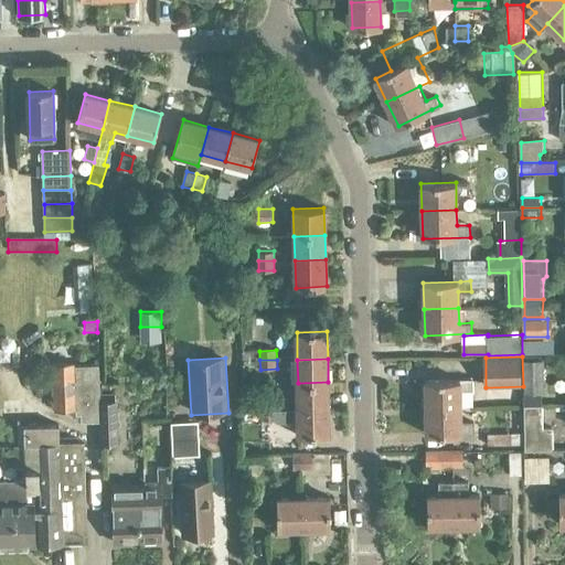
[(73,365),(73,361),(53,362),(54,381),(55,409),(75,408),(75,414),(81,413),(81,420),(102,419),(100,401),(99,364),(73,365)]
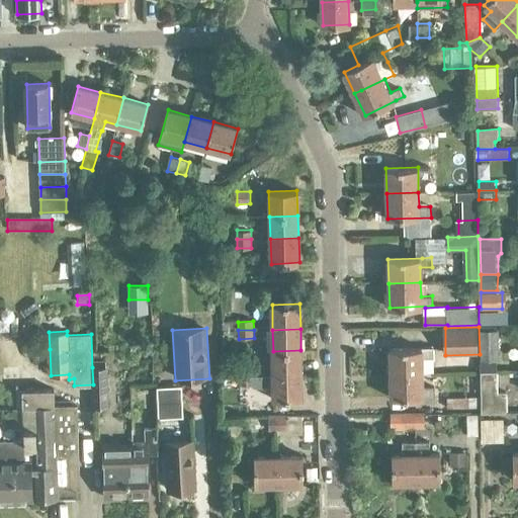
[(482,361),(500,361),(500,331),(482,331),(482,361)]
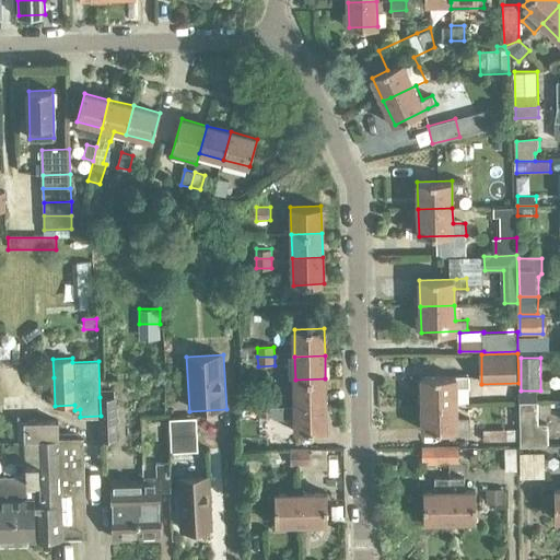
[(422,404),(457,403),(457,387),(469,387),(469,375),(422,376),(422,404)]
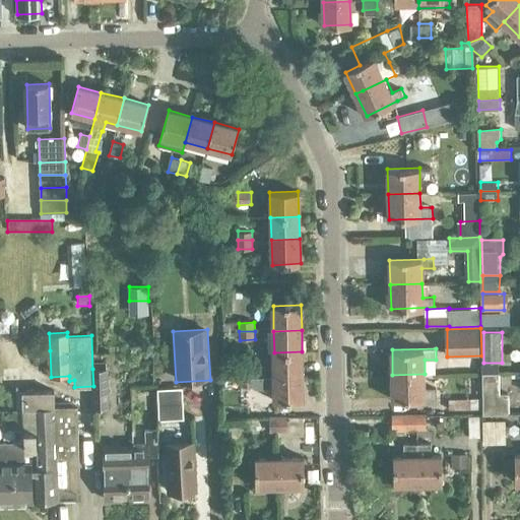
[(275,377),(303,376),(302,351),(274,352),(275,377)]
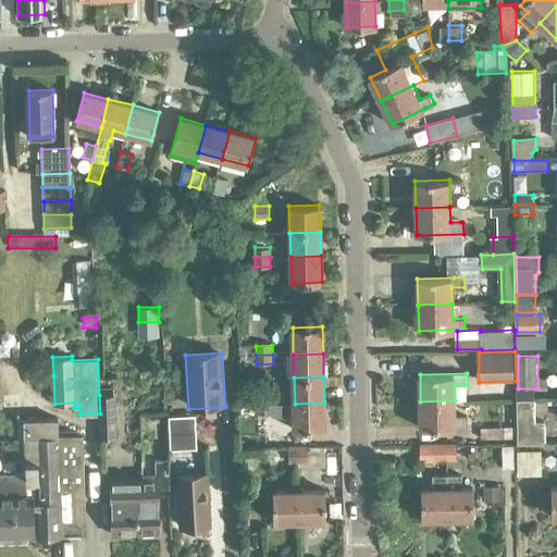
[(519,400),(536,399),(536,390),(518,390),(519,400)]
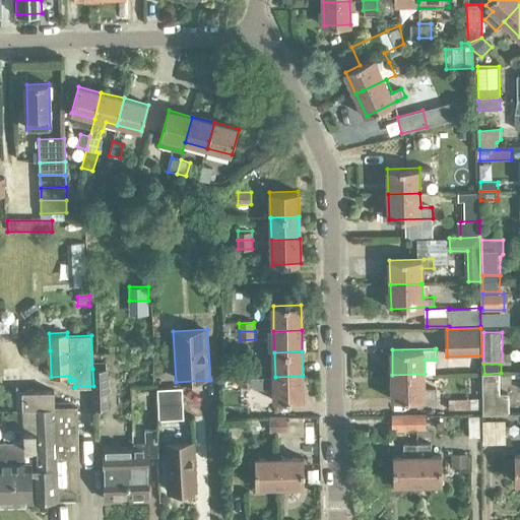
[(94,408),(109,407),(107,369),(92,369),(93,386),(94,408)]
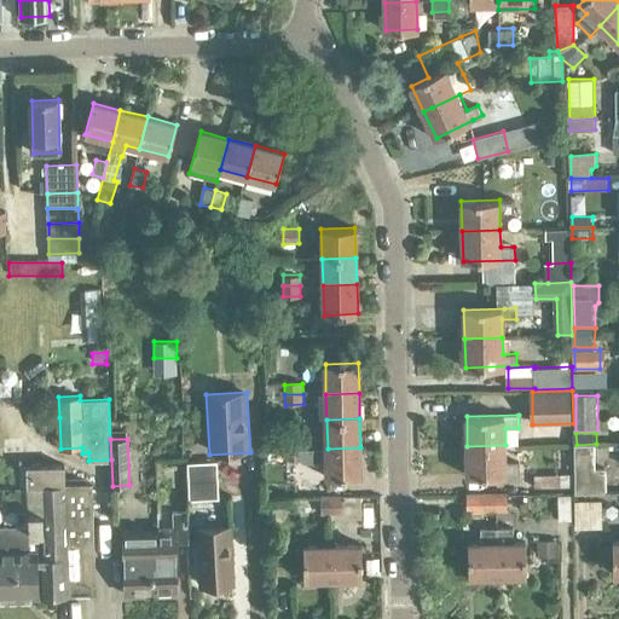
[(285,451),(305,451),(304,440),(285,440),(285,451)]
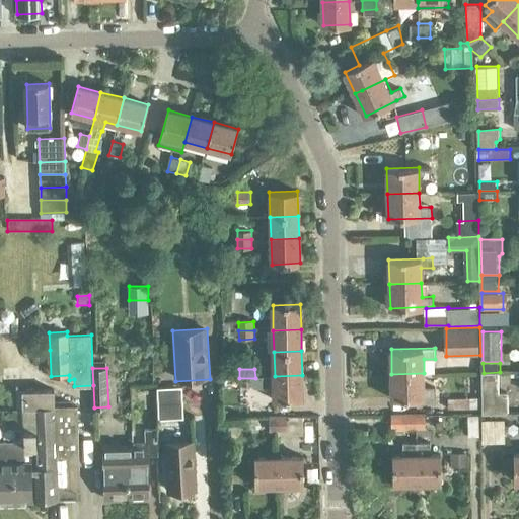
[(500,394),(500,372),(484,373),(485,415),(509,414),(509,393),(500,394)]
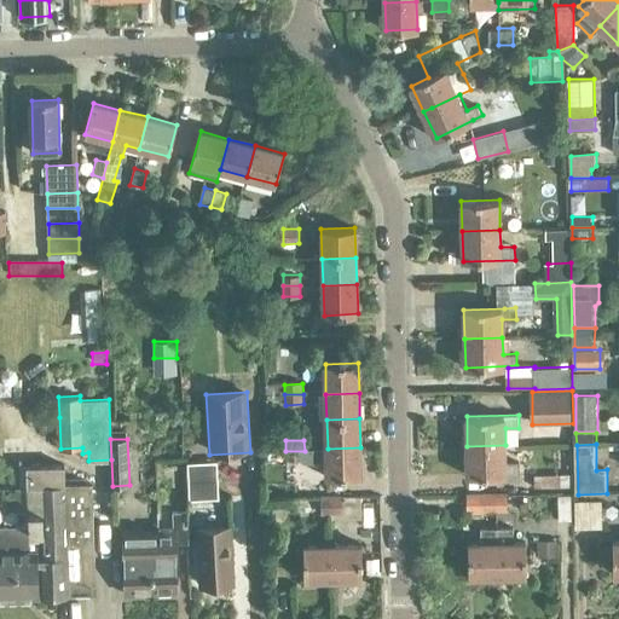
[(505,462),(505,445),(467,446),(468,474),(519,473),(519,462),(505,462)]
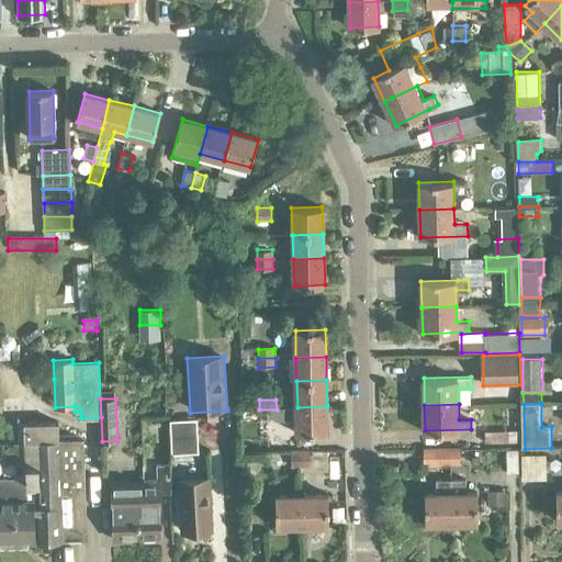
[(299,433),(328,433),(327,406),(298,407),(298,408),(298,422),(299,433)]
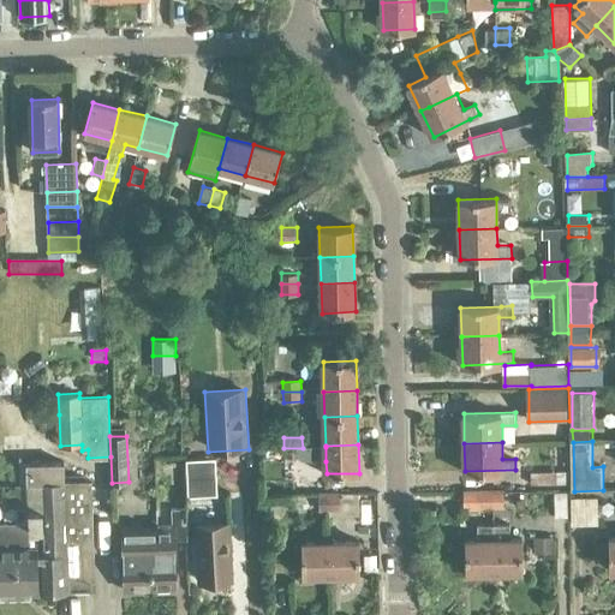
[(190,499),(219,496),(216,461),(187,463),(190,499)]
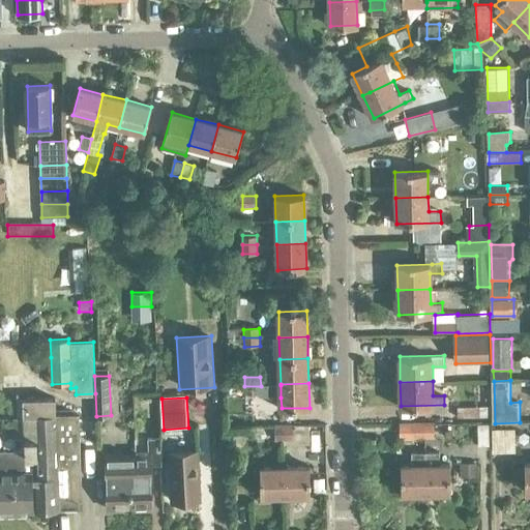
[(55,415),(54,399),(23,400),(25,455),(27,511),(82,509),(79,414),(55,415)]
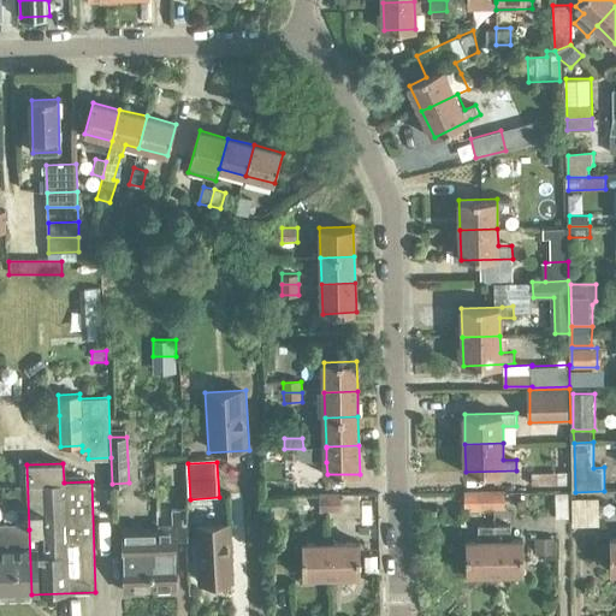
[(569,472),(532,472),(532,485),(569,485),(569,472)]
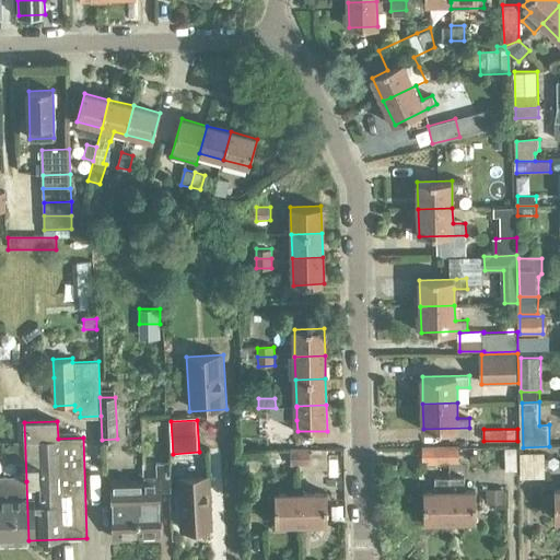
[(424,465),(441,465),(441,462),(451,462),(451,447),(423,448),(424,465)]
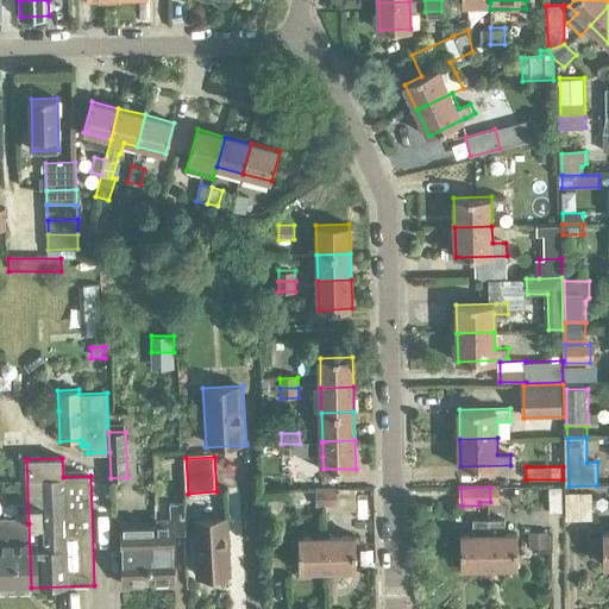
[(490,502),(500,502),(500,487),(490,487),(490,502)]
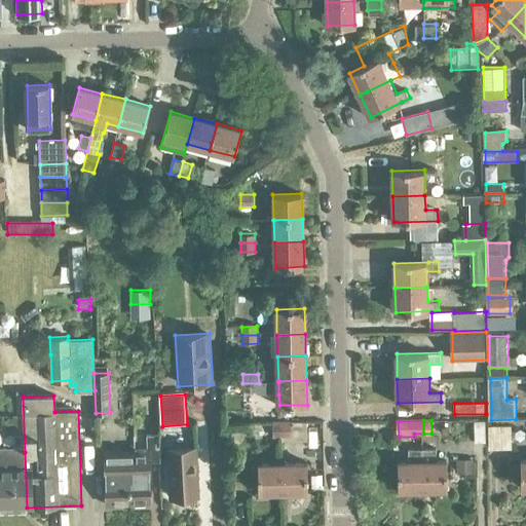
[(477,443),(487,443),(487,421),(476,421),(477,443)]
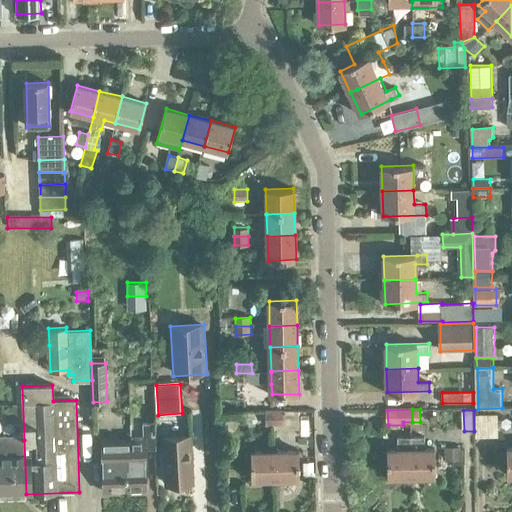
[(266,427),(275,426),(275,411),(266,411),(266,427)]
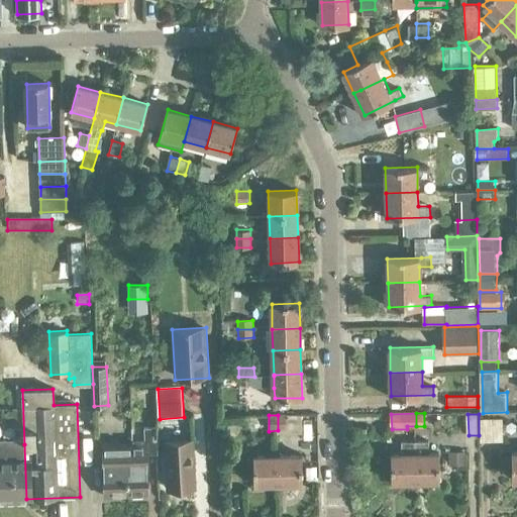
[(278,430),(287,430),(286,415),(278,415),(278,430)]
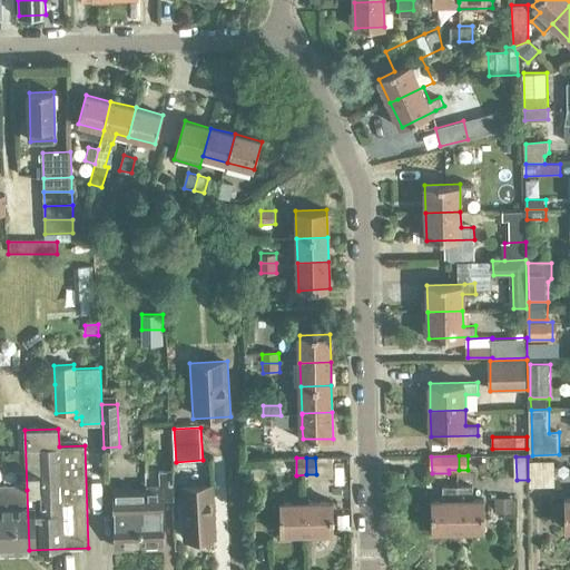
[(531,488),(556,487),(556,461),(531,461),(531,488)]
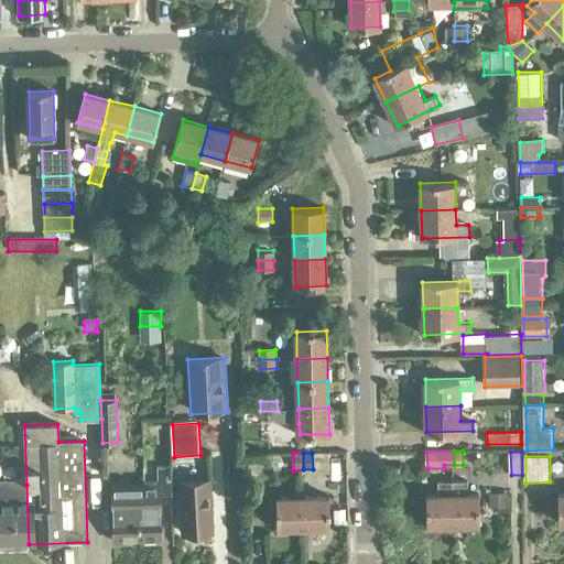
[(140,541),(161,540),(160,496),(172,496),(171,467),(158,467),(158,484),(144,484),(144,497),(141,497),(141,514),(139,514),(140,541)]
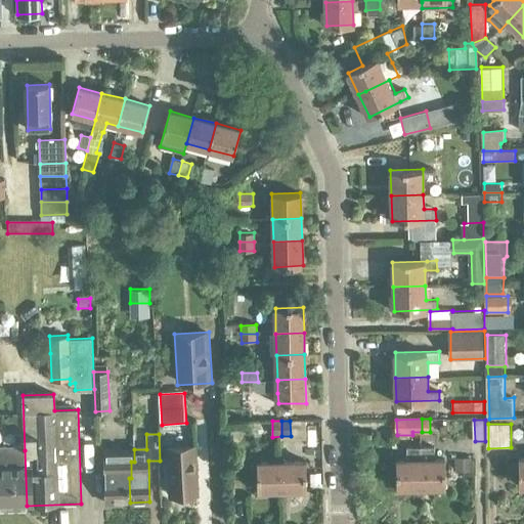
[(173,500),(198,498),(194,446),(170,448),(173,500)]
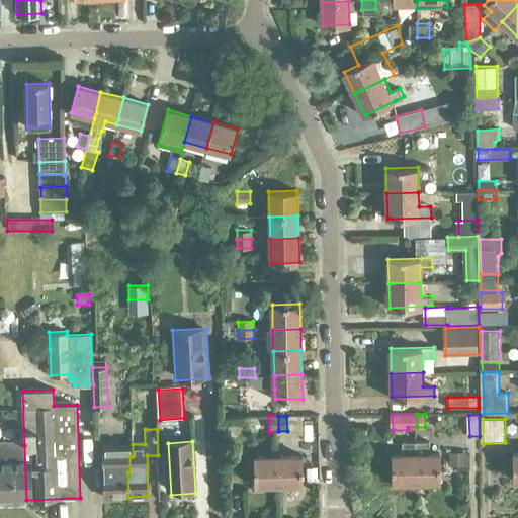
[(431,454),(430,441),(417,442),(418,482),(442,482),(441,454),(431,454)]
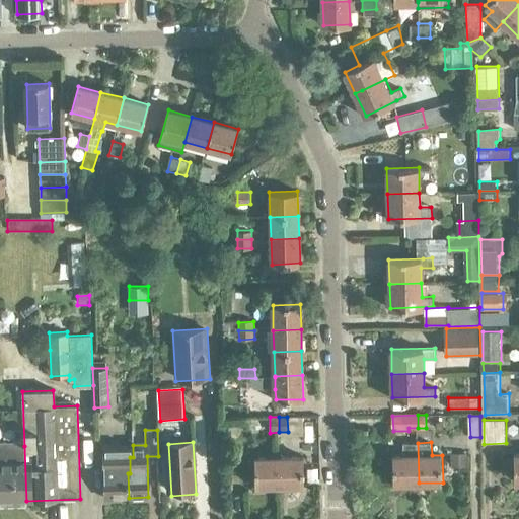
[(394,484),(419,483),(418,443),(403,443),(404,455),(393,456),(394,484)]
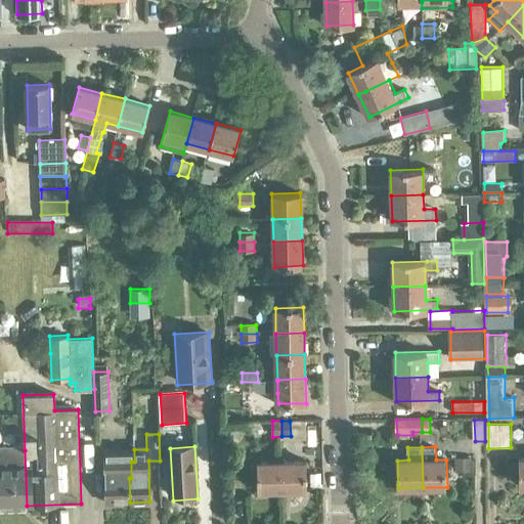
[(105,503),(128,503),(130,503),(129,478),(131,478),(131,462),(134,462),(134,449),(103,450),(105,503)]
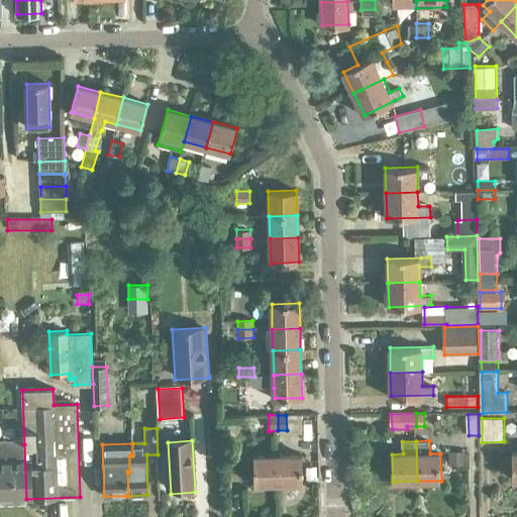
[(0,499),(26,499),(24,444),(0,445),(0,499)]
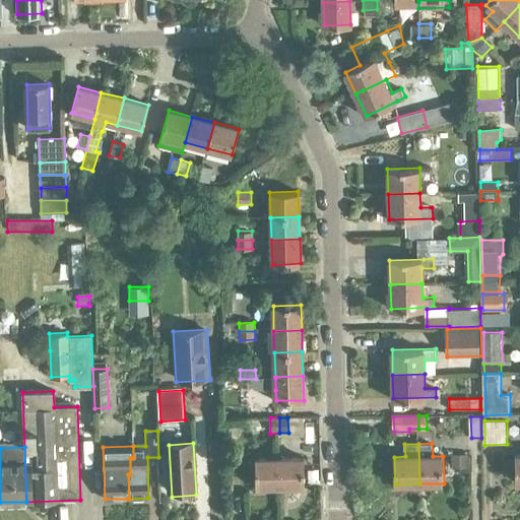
[(452,467),(467,467),(467,453),(452,454),(452,467)]
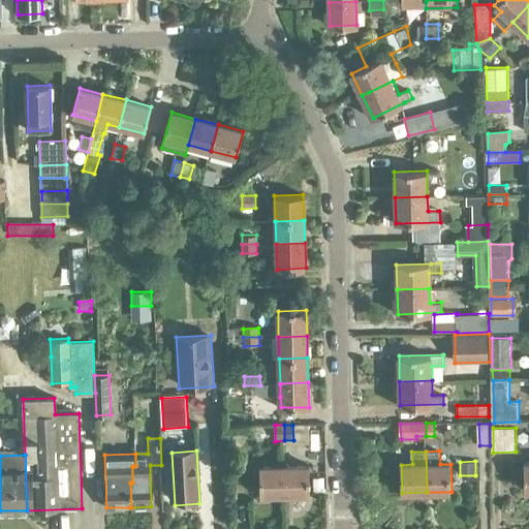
[(286,494),(311,494),(310,465),(285,466),(286,494)]
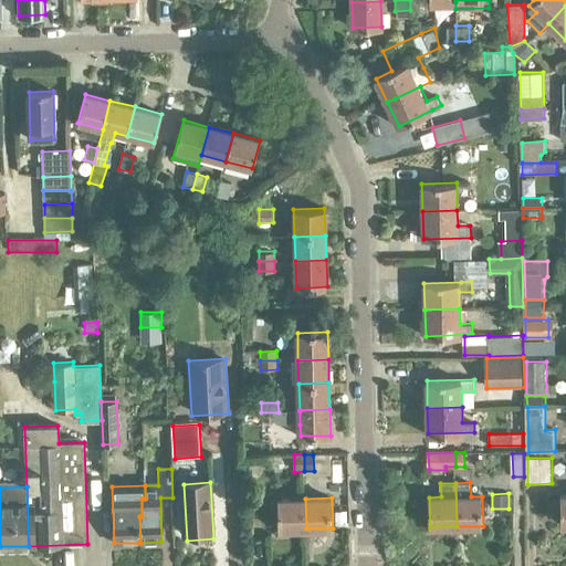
[(280,530),(306,528),(305,499),(279,500),(280,530)]
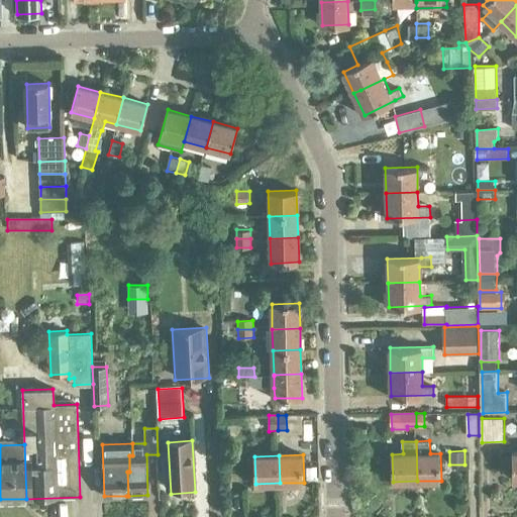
[(306,478),(317,477),(317,467),(306,467),(306,478)]
